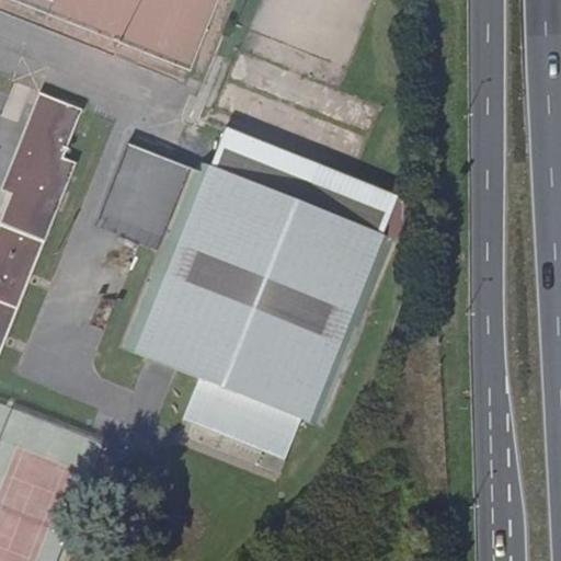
[(0,346),(73,163),(60,158),(79,110),(39,93),(2,189),(12,193),(0,222),(0,346)]
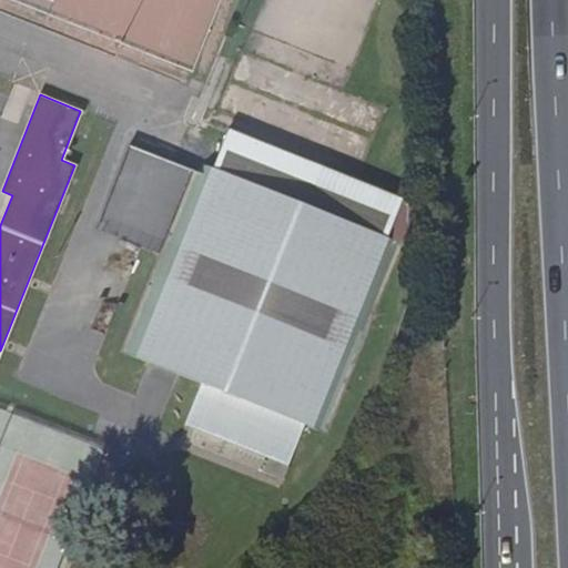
[(379,190),(227,128),(211,168),(387,237),(402,198),(379,190)]
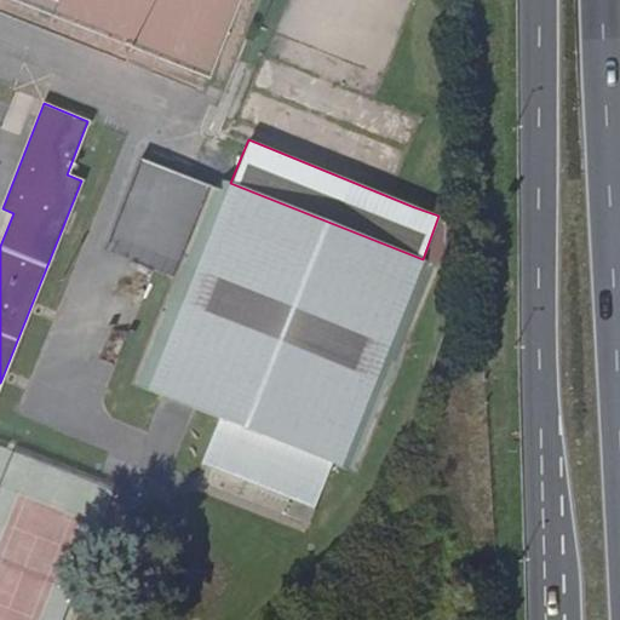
[(174,279),(132,384),(162,396),(178,403),(194,409),(219,419),(332,463),(351,471),(431,263),(423,259),(230,183),(216,178),(212,188),(174,279)]
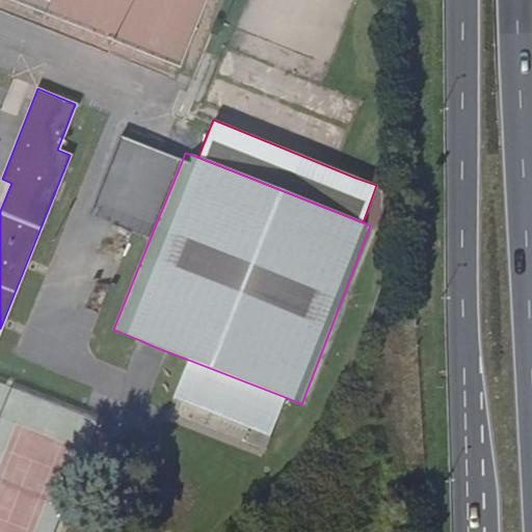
[(396,194),(376,185),(363,222),(370,225),(373,227),(381,230),(396,194)]
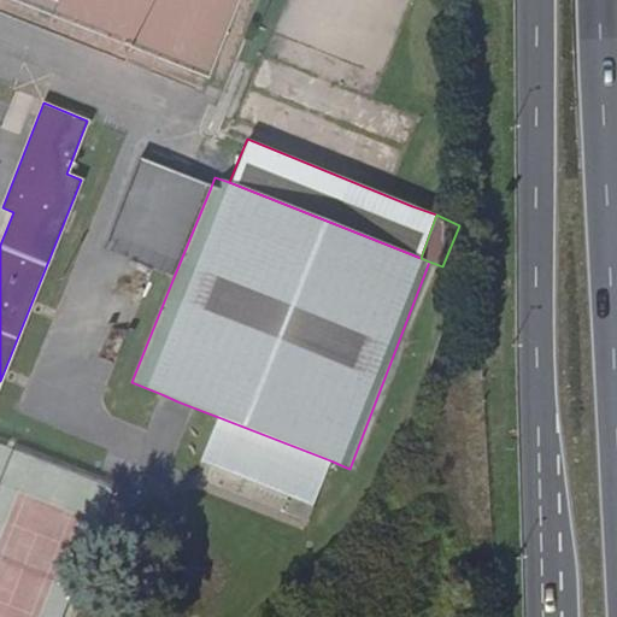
[(330,460),(218,417),(200,463),(291,498),(311,506),(330,460)]
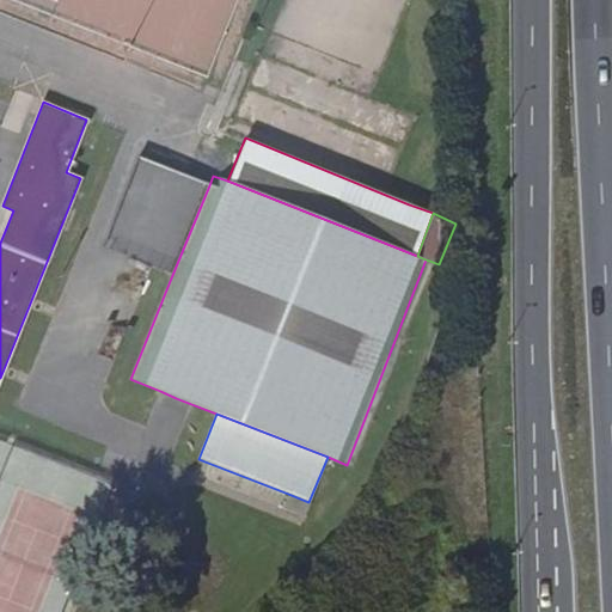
[(308,502),(288,494),(283,509),(305,518),(311,503),(308,502)]
